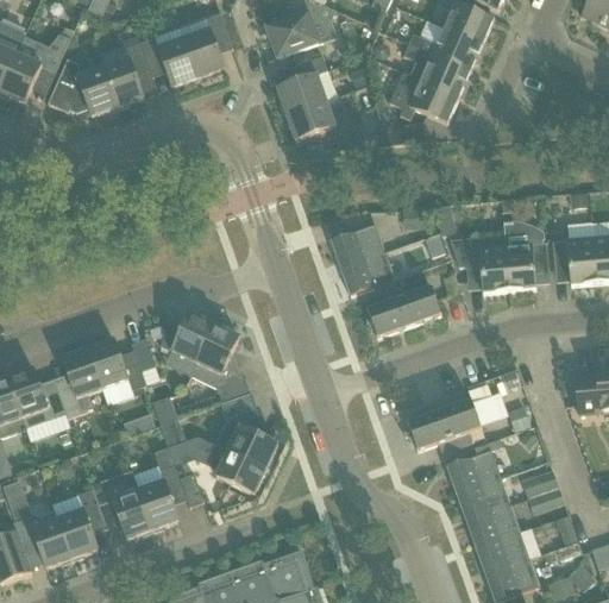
[(92,0),(89,8),(101,13),(102,14),(108,0),(92,0)]
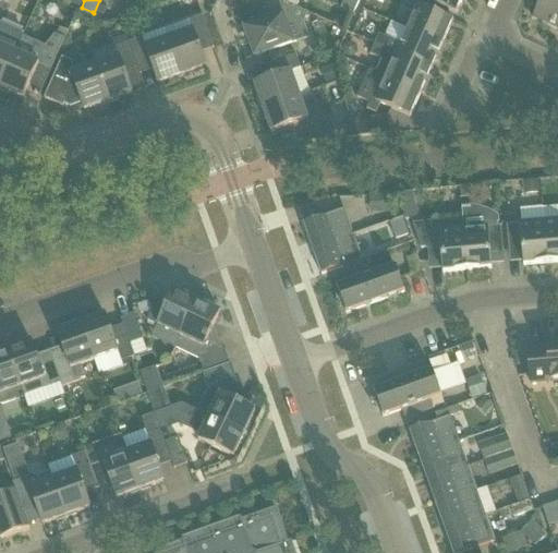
[(295,3),(288,0),(256,0),(251,13),(256,28),(249,32),(255,52),(292,39),(308,33),(303,19),(307,9),(295,3)]
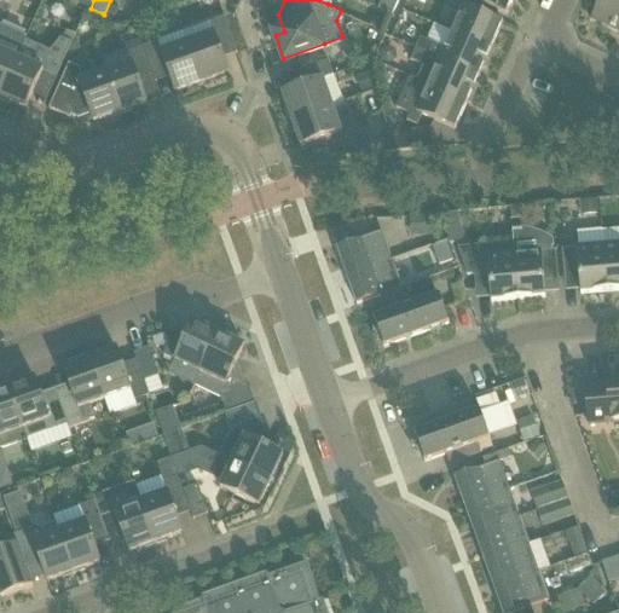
[(452,28),(491,45),(503,18),(481,9),(463,0),(450,0),(447,6),(460,11),(452,28)]
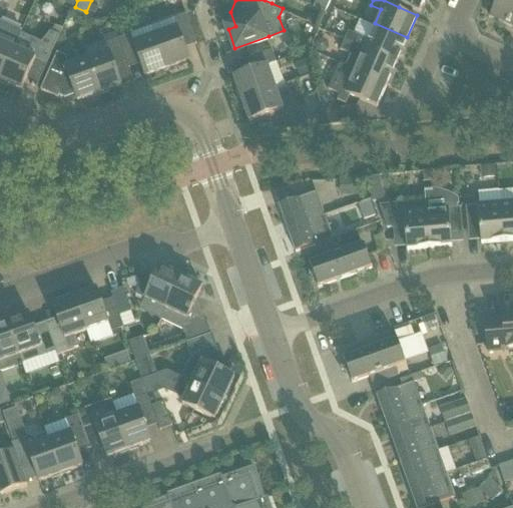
[(397,0),(401,2),(419,10),(423,0),(397,0)]
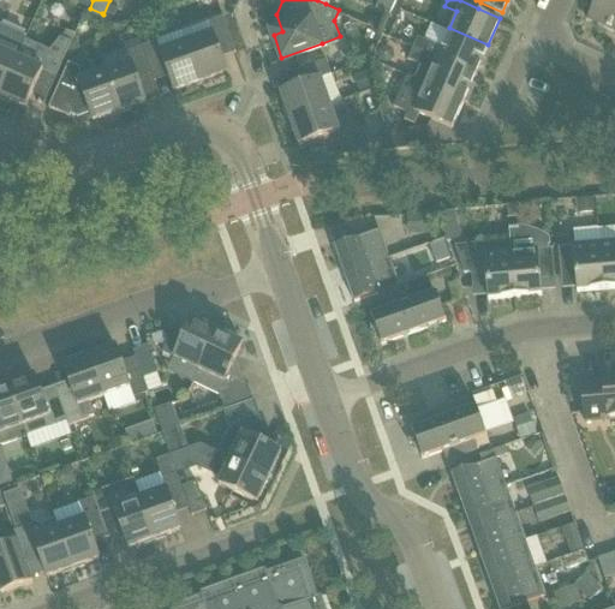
[(593,0),(587,16),(614,28),(614,0),(593,0)]
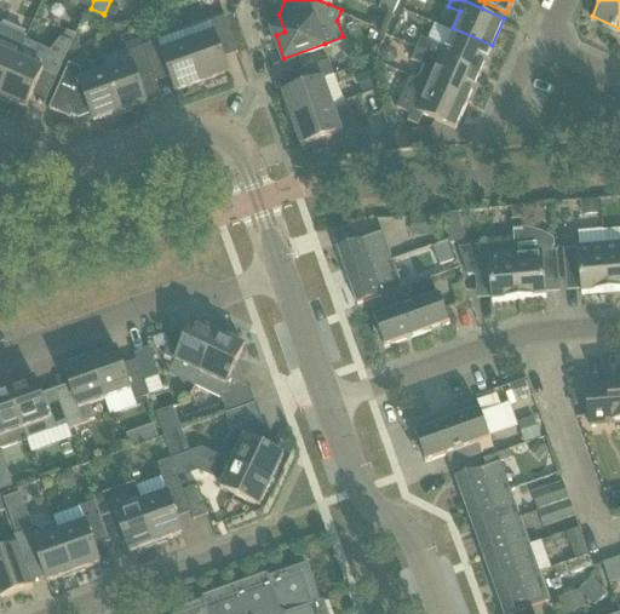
[(79,23),(103,13),(91,9),(87,7),(89,7),(86,6),(79,23)]
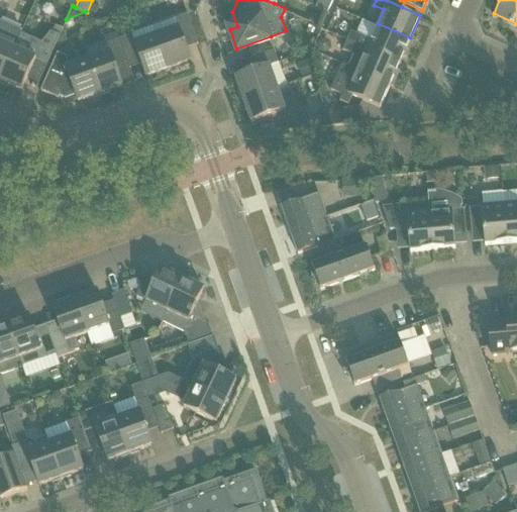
[(157,32),(169,67),(191,59),(184,39),(196,35),(188,11),(175,16),(178,25),(157,32)]
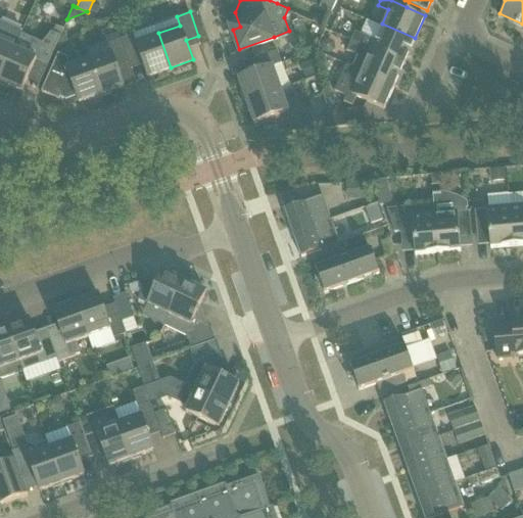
[(0,78),(21,30),(22,28),(0,17),(0,78)]
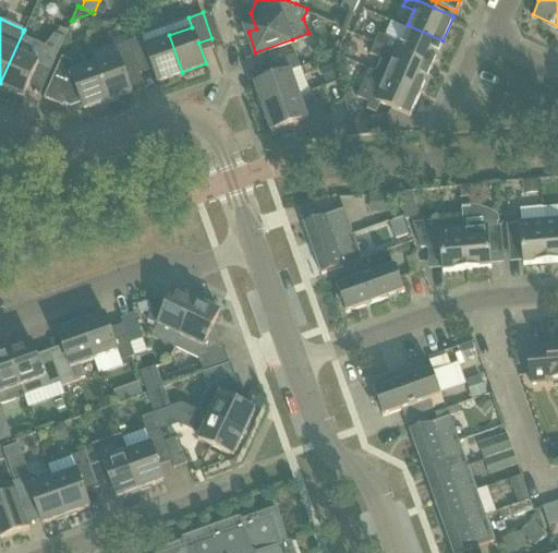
[(0,83),(0,84),(23,95),(32,75),(45,80),(56,55),(68,27),(60,24),(57,32),(56,31),(45,43),(23,32),(0,83)]
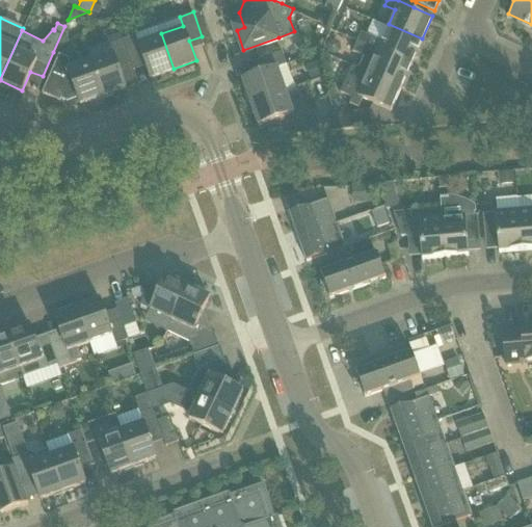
[(143,57),(151,77),(174,69),(161,33),(158,24),(123,36),(131,61),(143,57)]
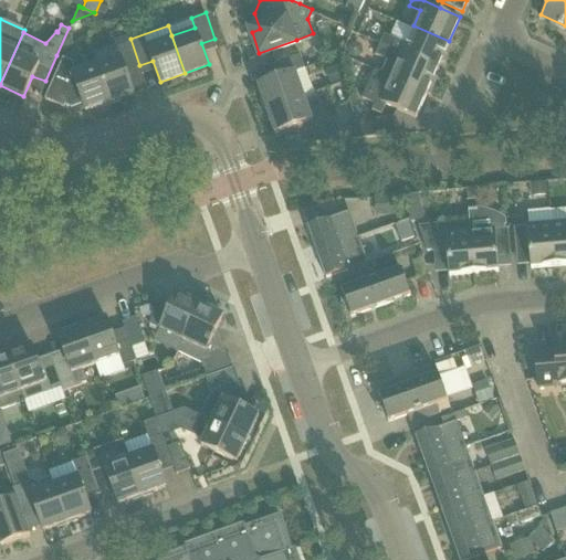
[(392,45),(438,65),(441,59),(444,60),(452,42),(449,41),(413,25),(407,41),(385,31),(380,40),(392,44),(392,45)]
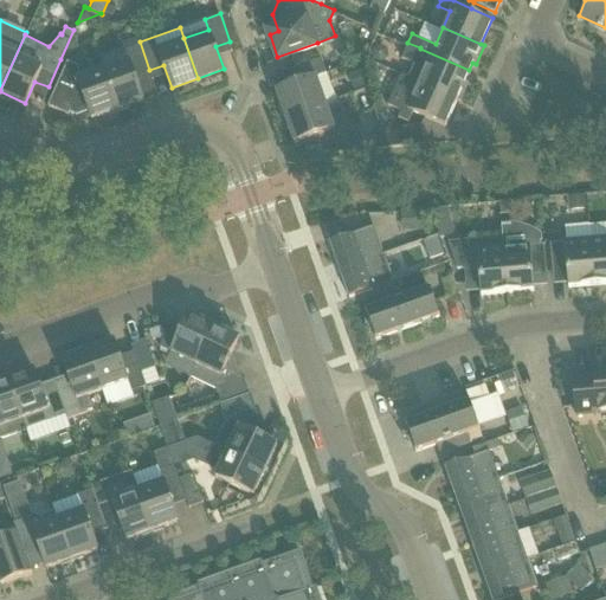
[(129,57),(103,66),(117,107),(143,97),(136,75),(149,70),(140,42),(137,34),(122,39),(129,57)]
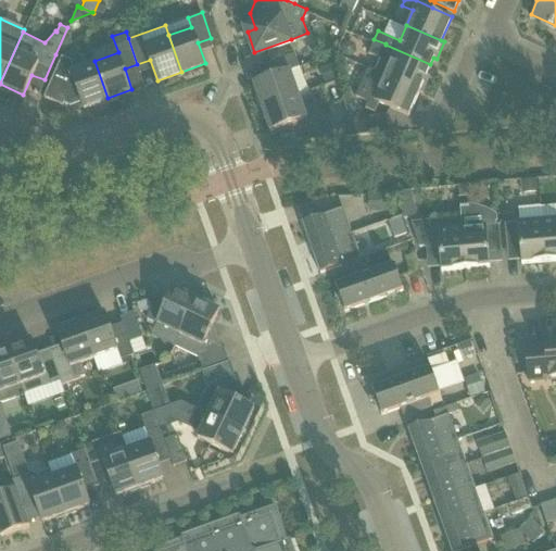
[(374,39),(369,50),(381,55),(391,60),(384,73),(420,88),(419,89),(422,90),(430,73),(427,72),(430,64),(386,45),(386,44),(374,39)]
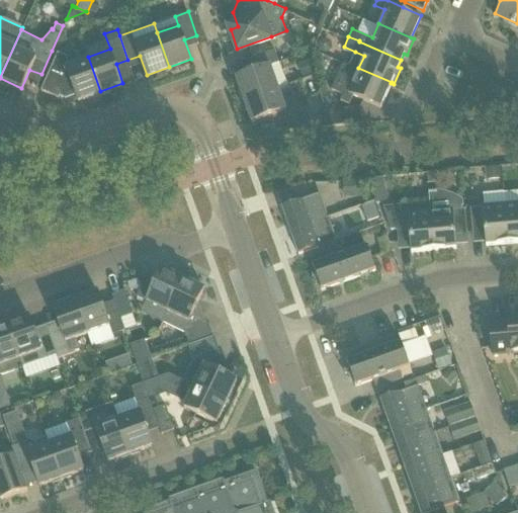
[(238,88),(242,98),(278,85),(269,63),(278,60),(274,49),(251,57),(255,68),(236,75),(240,87),(238,88)]
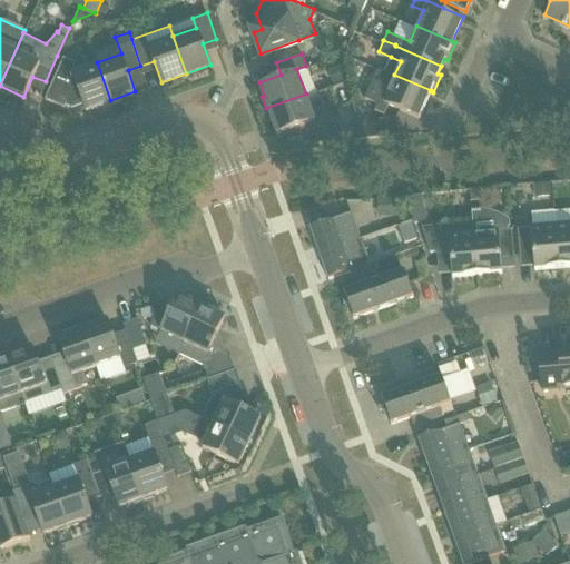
[(82,100),(86,109),(110,100),(97,62),(76,70),(72,59),(64,56),(46,97),(65,106),(67,101),(72,104),(82,100)]
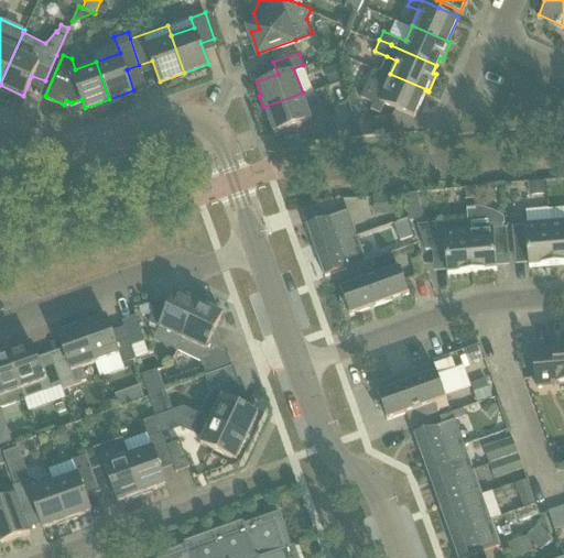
[(339,61),(324,66),(329,80),(345,75),(339,61)]
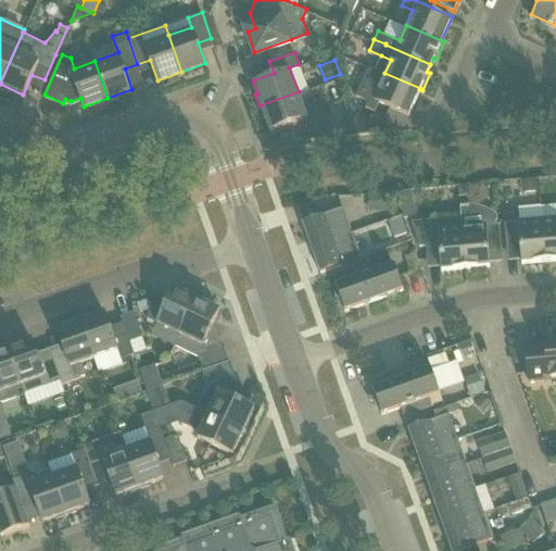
[(409,113),(419,89),(420,88),(384,73),(375,69),(367,65),(355,92),(368,98),(366,104),(374,108),(378,99),(409,113)]
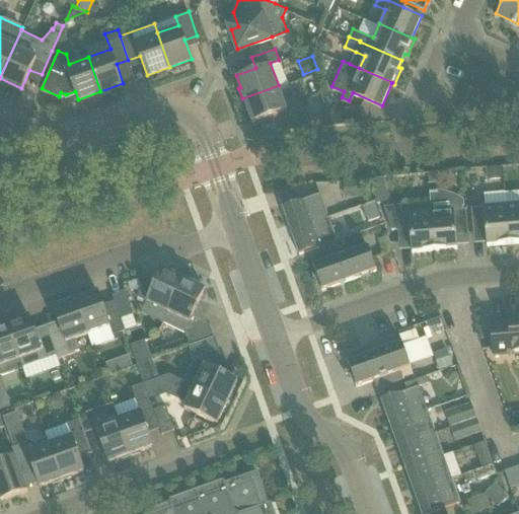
[(279,85),(242,98),(245,108),(247,107),(252,120),(284,108),(287,115),(299,114),(287,81),(279,85)]
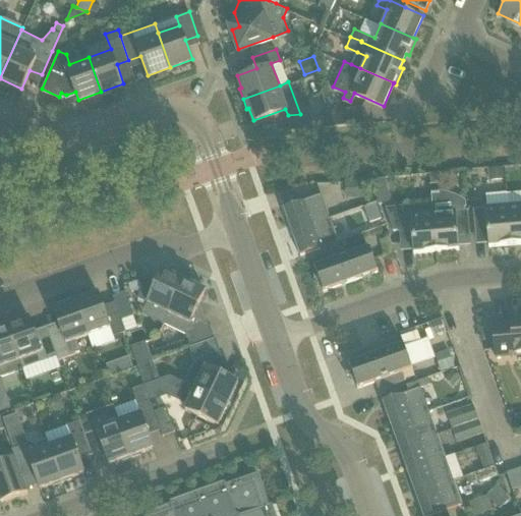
[(326,109),(329,125),(364,121),(362,105),(326,109)]
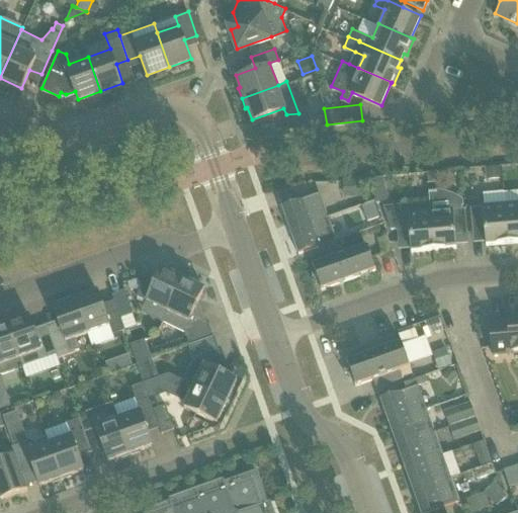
[(285,114),(286,127),(312,125),(311,112),(298,113),(286,114),(285,114)]
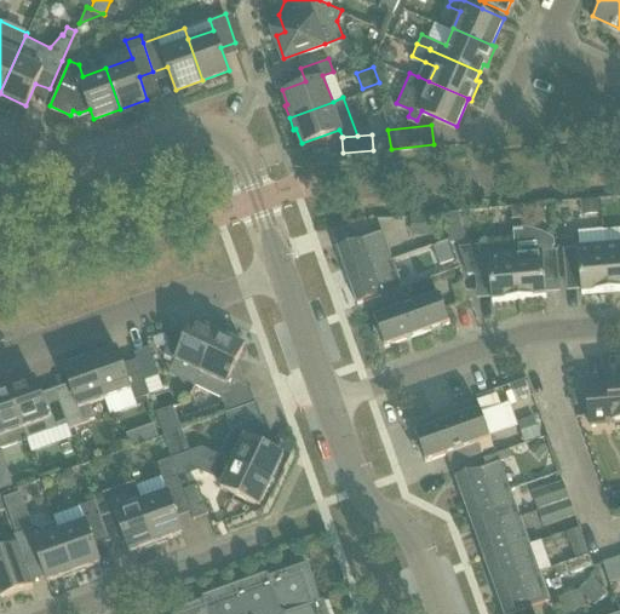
[(600,196),(581,198),(583,211),(601,211),(600,196)]
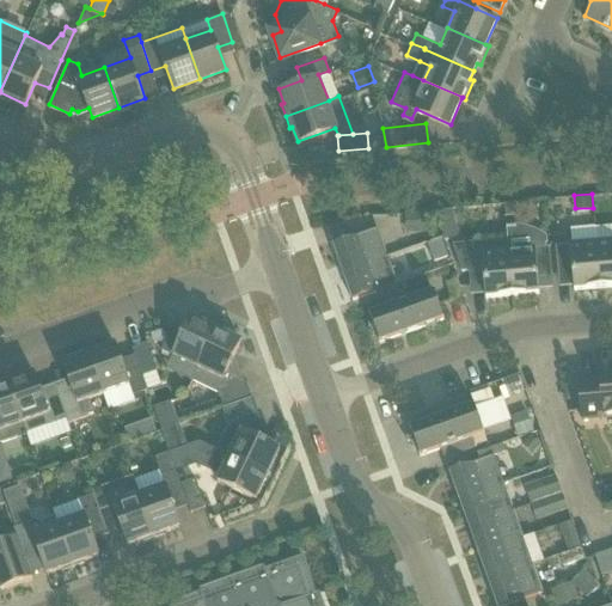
[(451,207),(435,208),(440,221),(454,215),(452,210),(451,207)]
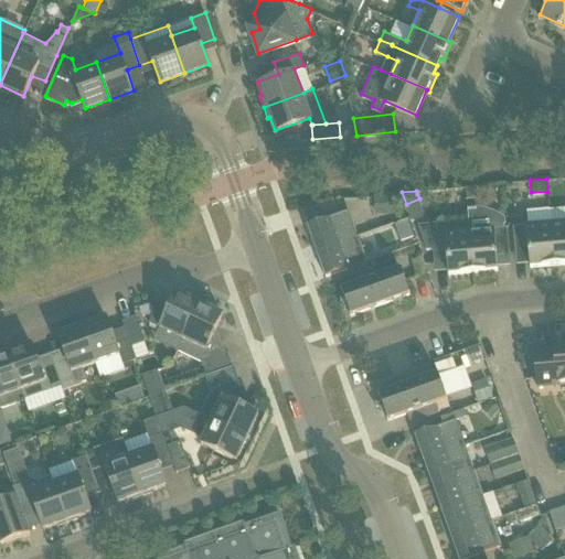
[(397,193),(382,194),(383,211),(398,210),(397,193)]
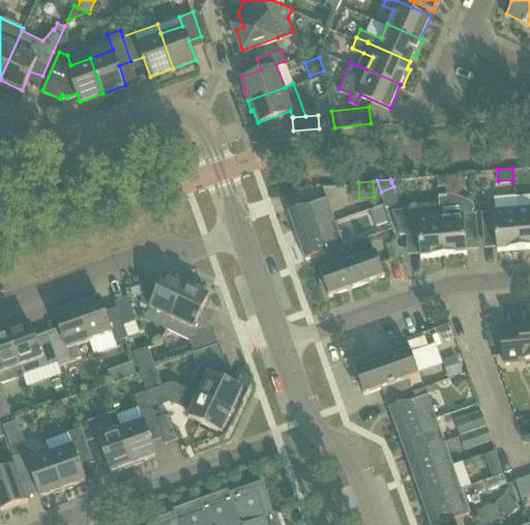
[(440,212),(443,253),(467,251),(466,239),(478,238),(477,223),(476,210),(473,211),(473,208),(474,208),(474,202),(469,198),(465,196),(462,195),(458,194),(451,192),(446,192),(443,192),(442,194),(439,194),(441,212),(440,212)]
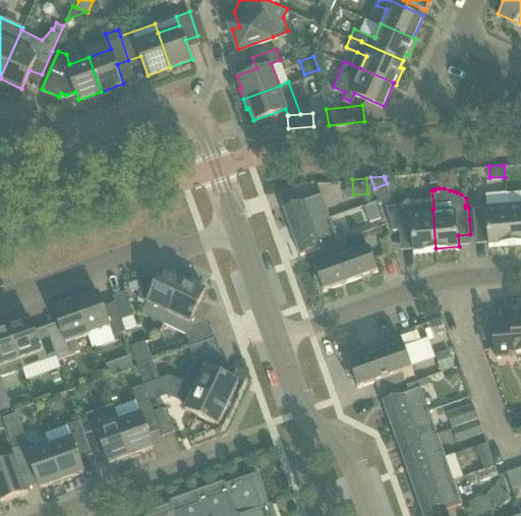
[(291,221),(294,228),(330,216),(322,192),(283,206),(289,222),(291,221)]
